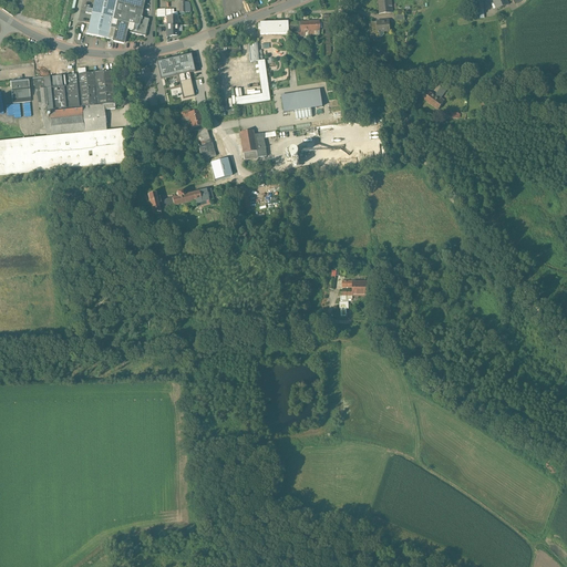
[(30,0),(29,6),(40,8),(40,10),(51,12),(51,9),(52,9),(53,4),(57,4),(58,0),(55,0),(30,0)]
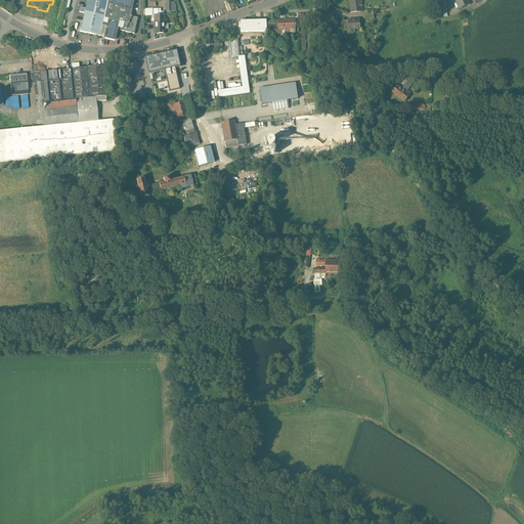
[(87,0),(80,32),(100,36),(102,27),(107,0),(87,0)]
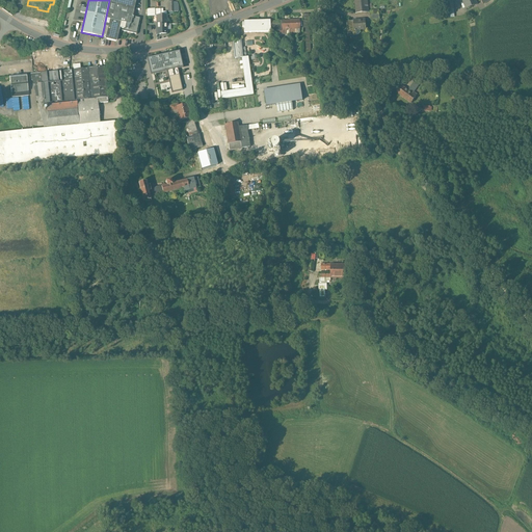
[(109,0),(104,27),(108,28),(106,37),(116,40),(118,30),(136,33),(139,18),(132,17),(135,0),(109,0)]
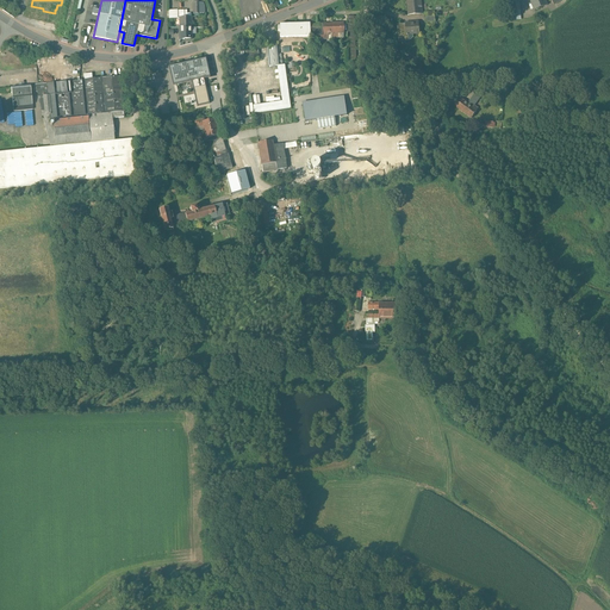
[(406,0),(408,16),(422,14),(421,0),(406,0)]
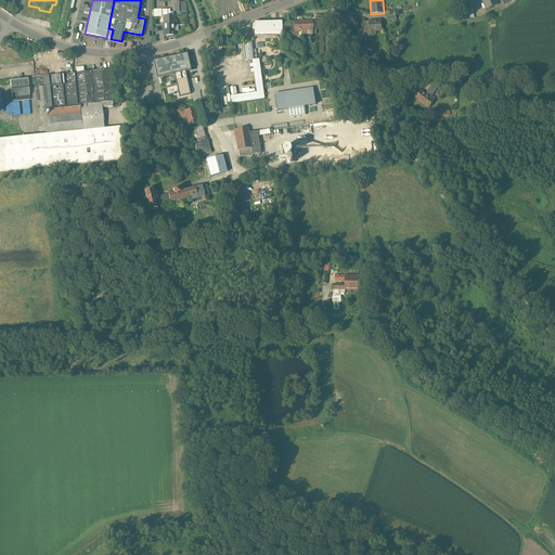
[(463,0),(464,11),(474,10),(472,0),(463,0)]
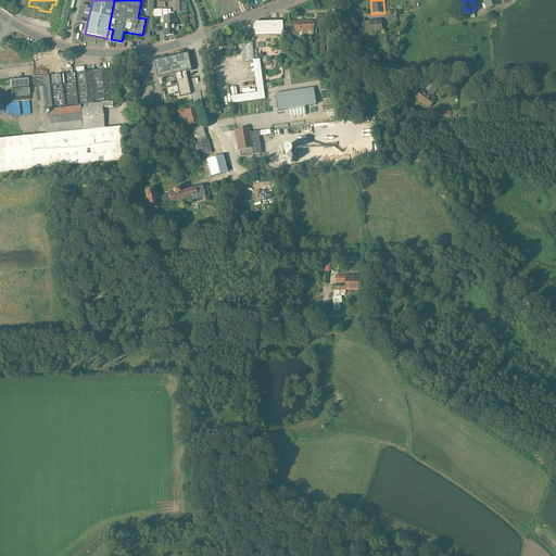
[(482,0),(487,10),(498,4),(496,0),(482,0)]
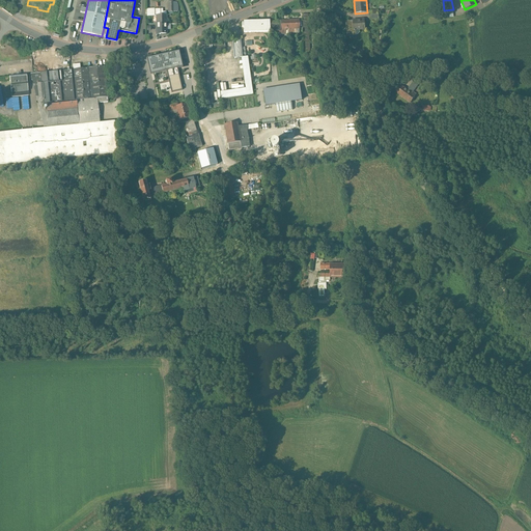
[(378,10),(369,11),(370,20),(379,19),(378,10)]
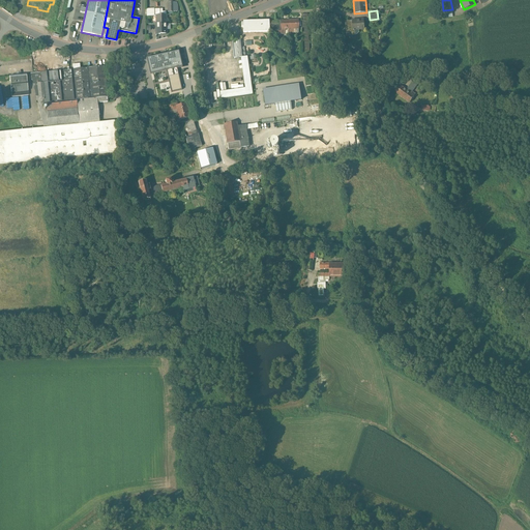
[(159,16),(155,16),(155,24),(158,24),(158,25),(166,24),(166,16),(159,16)]
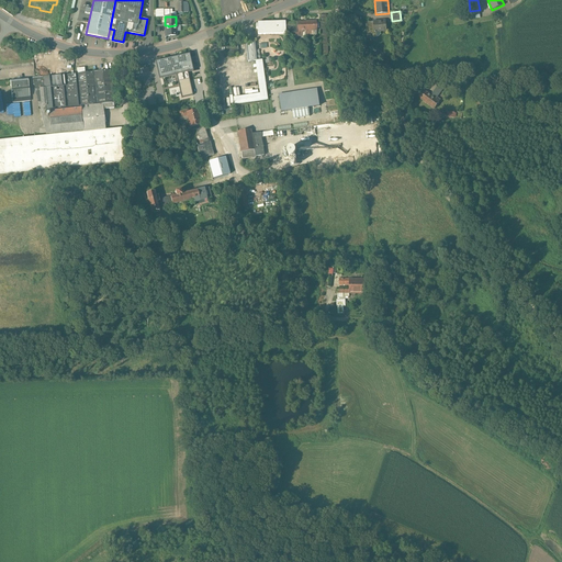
[(385,20),(373,21),(373,23),(374,32),(377,32),(386,31),(385,20)]
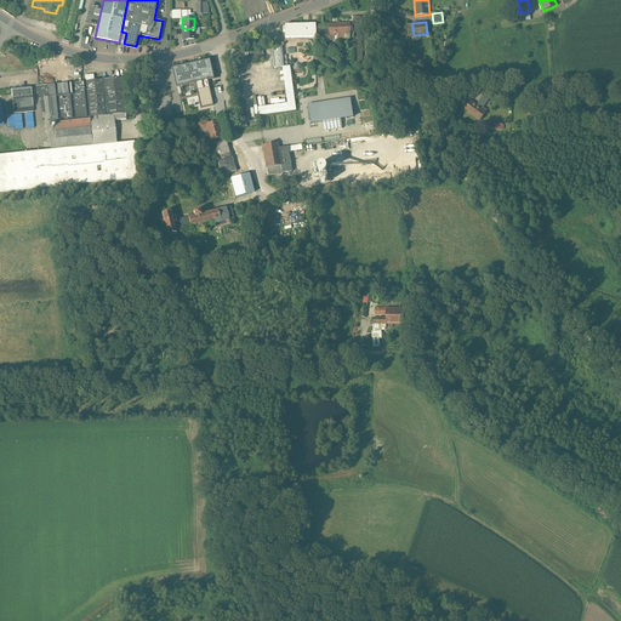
[(314,24),(284,26),(285,38),(315,36),(314,24)]
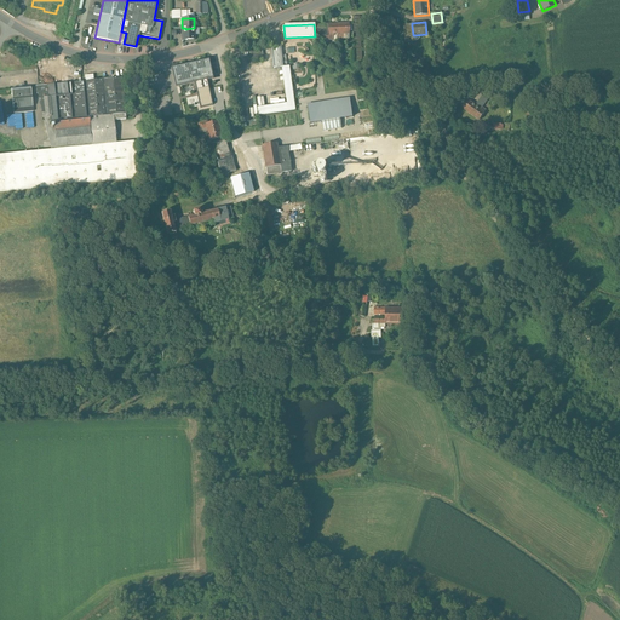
[(326,40),(325,24),(314,24),(315,36),(319,36),(317,39),(326,40)]
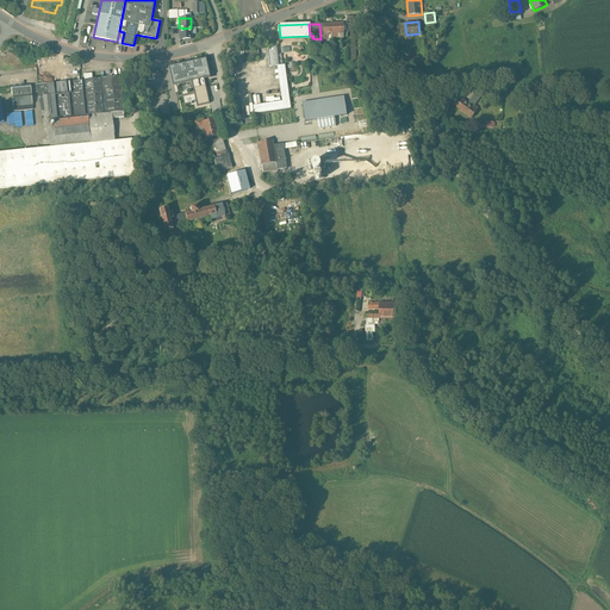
[(343,24),(319,24),(321,39),(328,38),(328,33),(332,33),(332,38),(337,38),(337,33),(343,33),(343,24)]
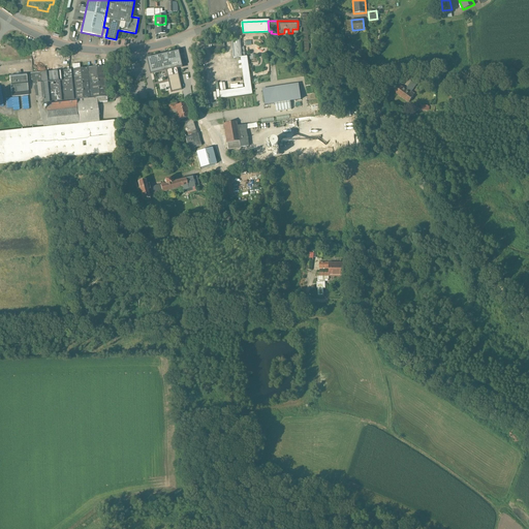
[(351,22),(345,22),(346,36),(351,35),(351,31),(353,31),(354,32),(354,30),(352,30),(351,22)]
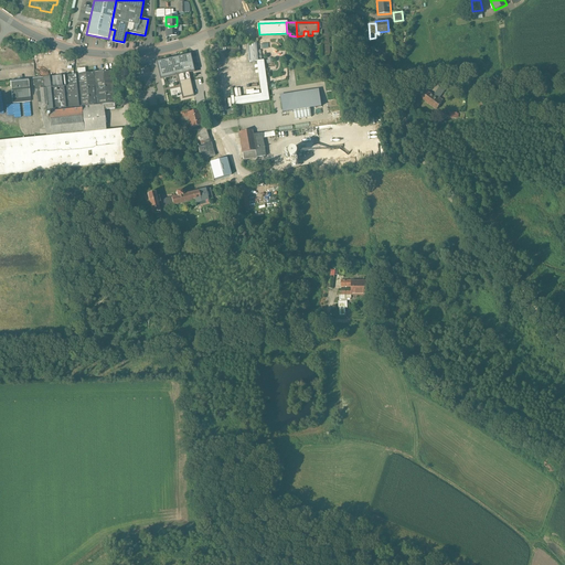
[(169,27),(169,25),(166,25),(167,36),(178,35),(177,25),(169,27)]
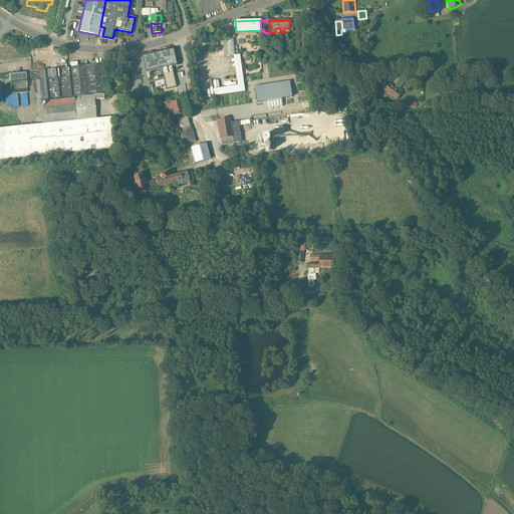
[(233,37),(225,38),(227,56),(235,55),(233,37)]
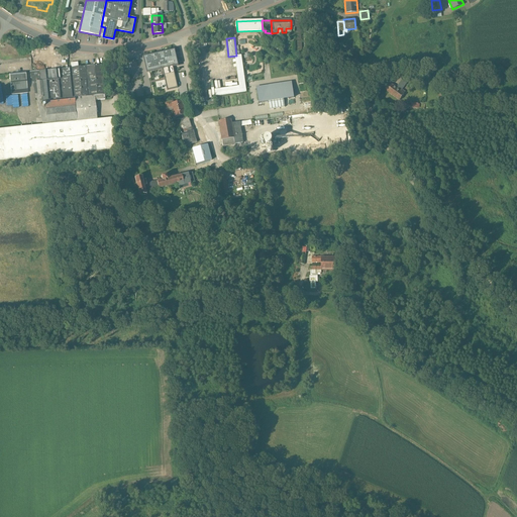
[(177,66),(174,50),(157,55),(157,56),(144,59),(147,71),(162,68),(167,90),(177,88),(173,67),(177,66)]
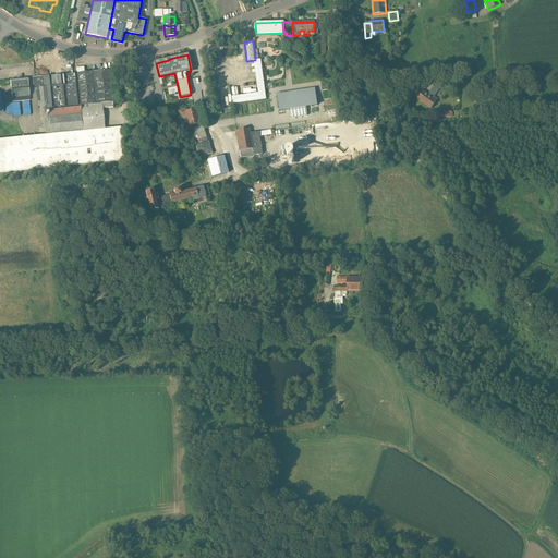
[(257,93),(231,97),(232,104),(265,99),(259,60),(253,60),(257,93)]
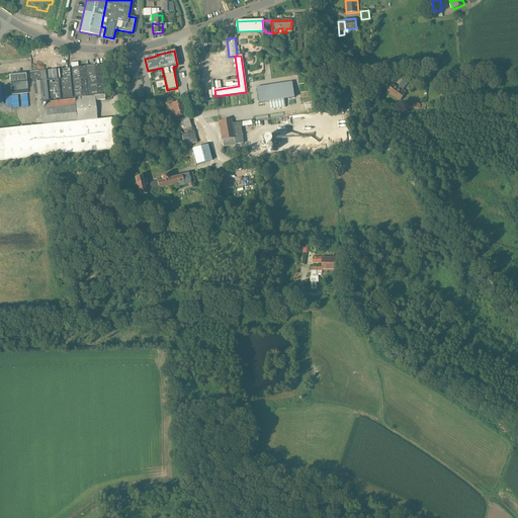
[(102,64),(41,72),(41,76),(42,82),(33,83),(36,95),(38,95),(39,99),(44,98),(45,103),(46,102),(48,125),(77,122),(75,102),(91,100),(90,96),(105,94),(102,64)]
